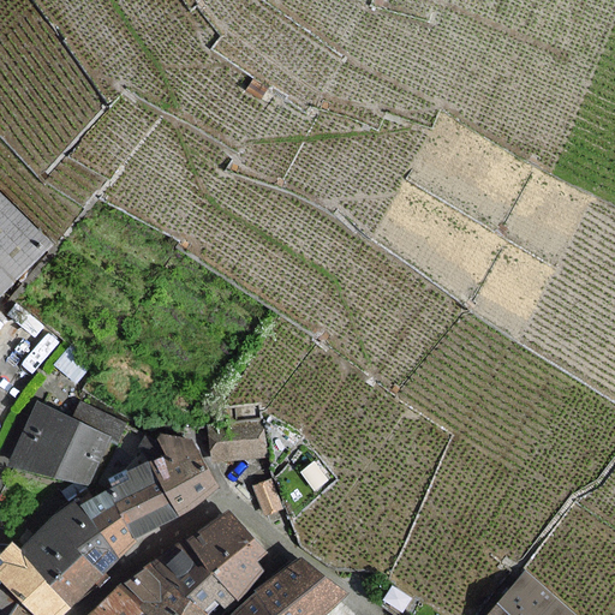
[(0,292),(48,244),(0,196),(0,292)]
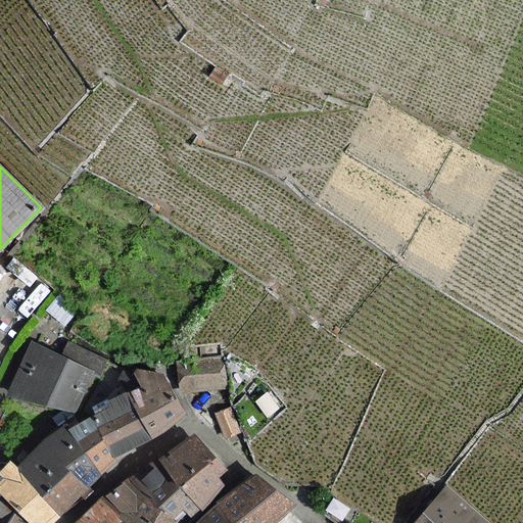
[(34,344),(10,395),(75,411),(92,373),(34,344)]
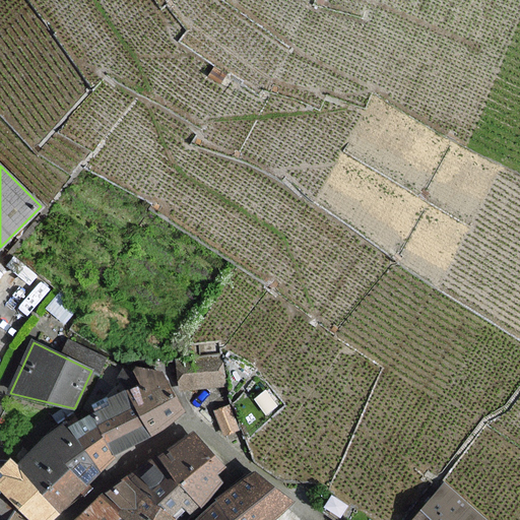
[(179,361),(180,387),(222,386),(221,359),(179,361)]
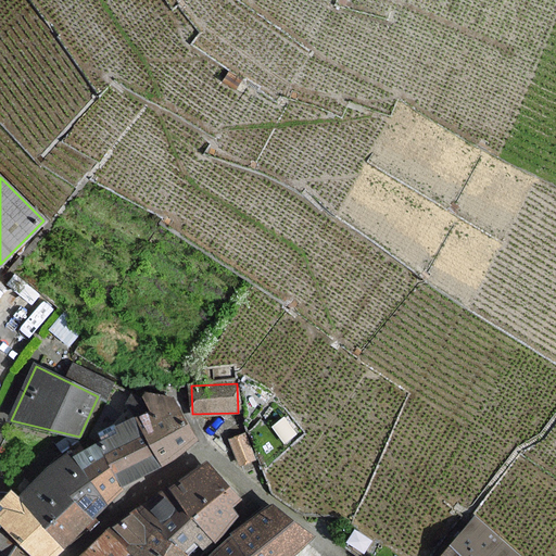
[(143,397),(153,412),(135,419),(163,467),(197,440),(173,399),(147,394),(143,397)]
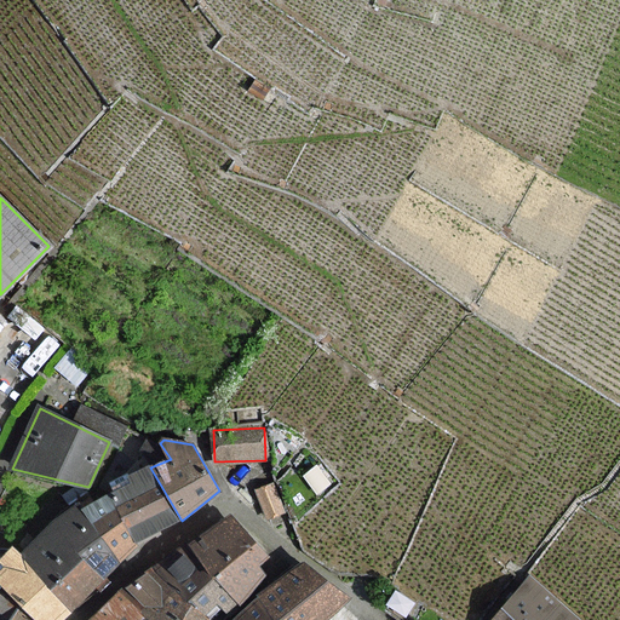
[(108,483),(112,493),(135,545),(182,521),(150,468),(108,483)]
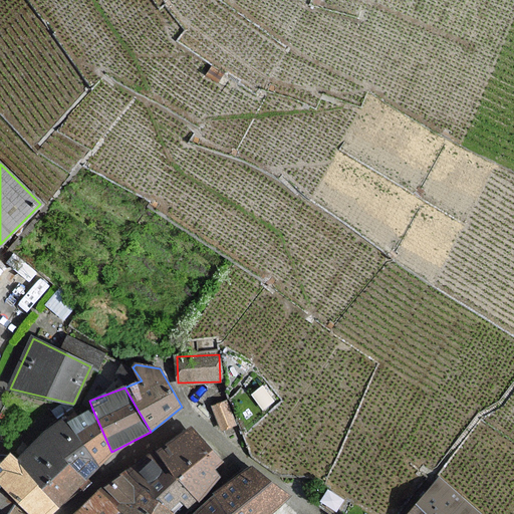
[(235,424),(227,402),(214,407),(222,429),(235,424)]
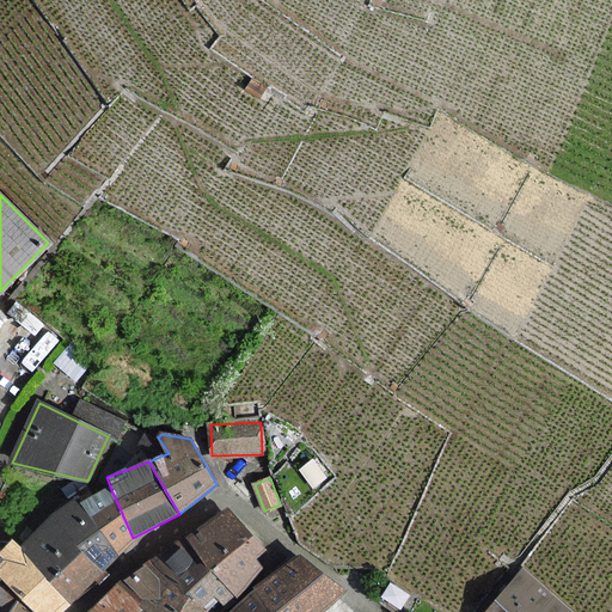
[(110,487),(77,506),(120,555),(133,538),(110,487)]
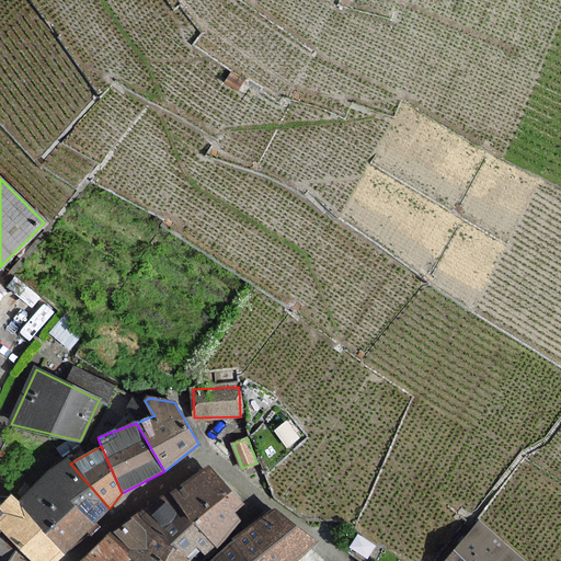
[(48,473),(30,492),(19,504),(46,535),(77,506),(95,524),(110,508),(70,464),(68,460),(48,473)]
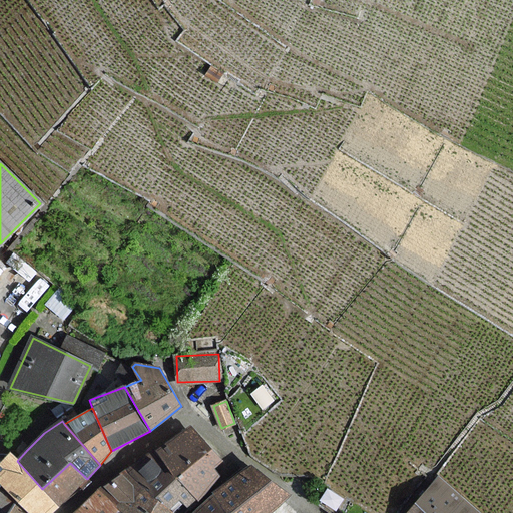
[(191,427),(156,450),(196,499),(218,474),(213,467),(220,460),(191,427)]
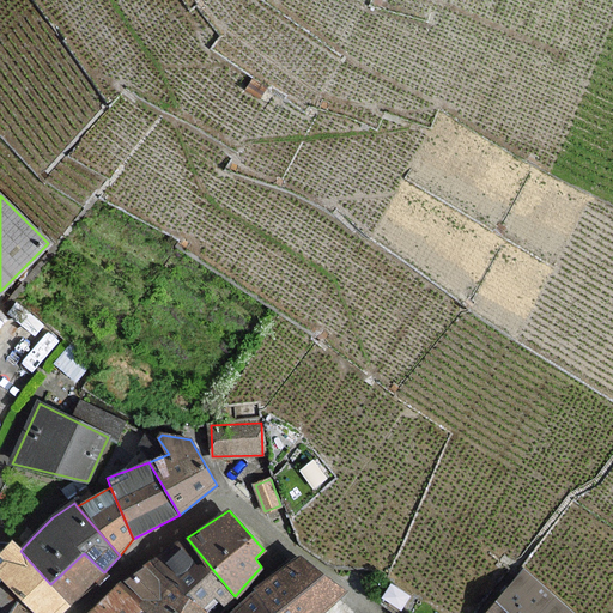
[(187,538),(151,562),(206,612),(207,612),(217,605),(219,602),(224,607),(235,596),(187,538)]
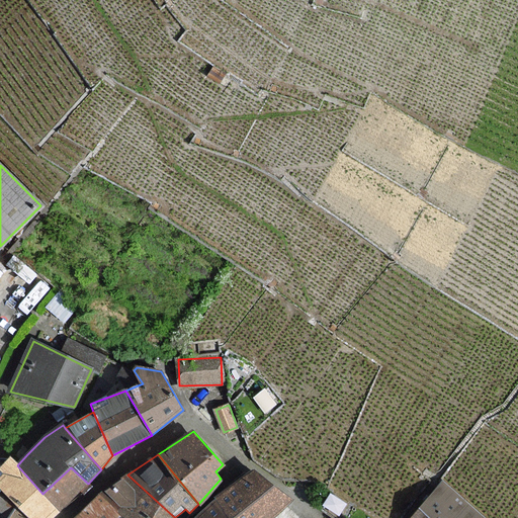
[(52,517),(59,511),(42,494),(17,465),(10,457),(1,469),(6,473),(0,480),(0,487),(32,517),(52,517)]
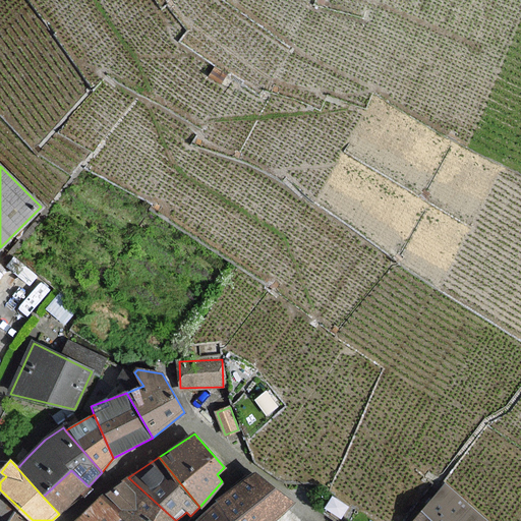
[(89,486),(71,470),(43,497),(59,514),(89,486)]
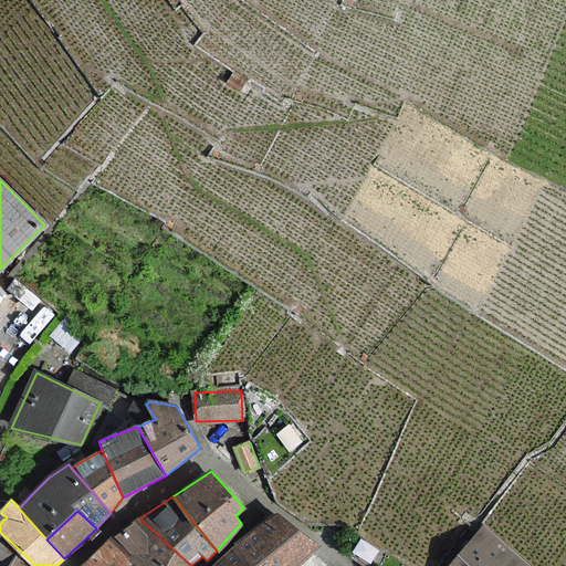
[(299,565),(320,546),(276,515),(236,546),(249,565),(299,565)]
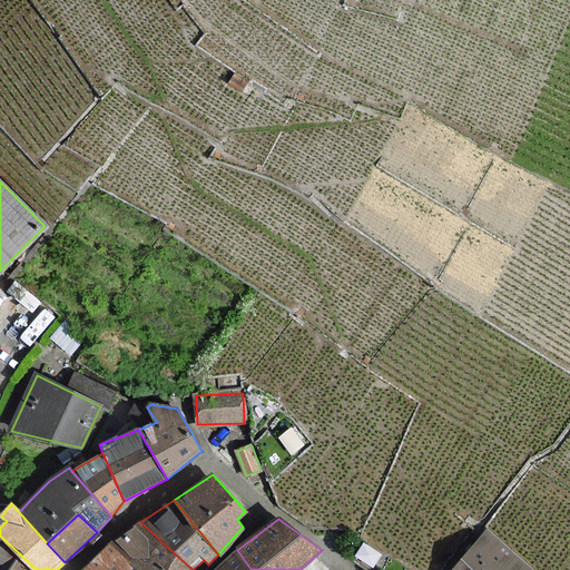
[(115,541),(138,569),(192,569),(140,522),(115,541)]
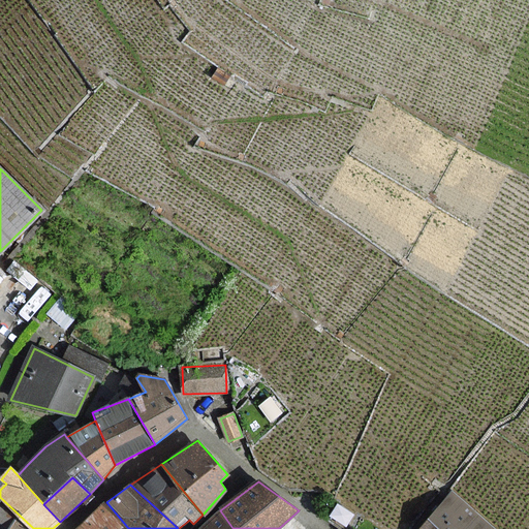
[(492,528),(452,493),(422,528),(492,528)]
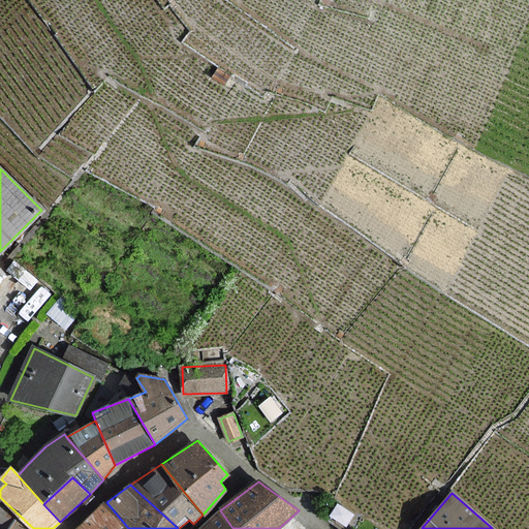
[(128,528),(106,502),(79,528),(128,528)]
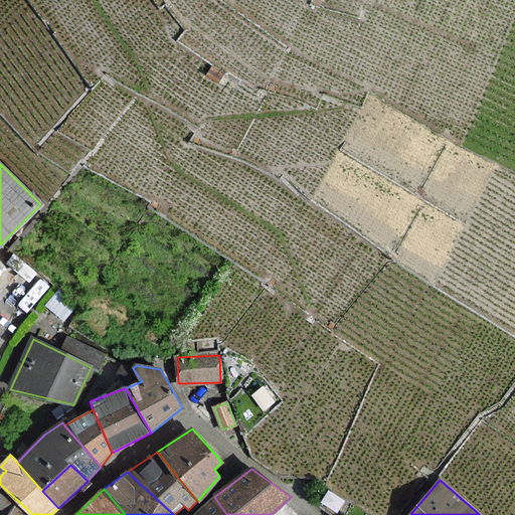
[(0,493),(0,514),(8,514),(15,506),(0,493)]
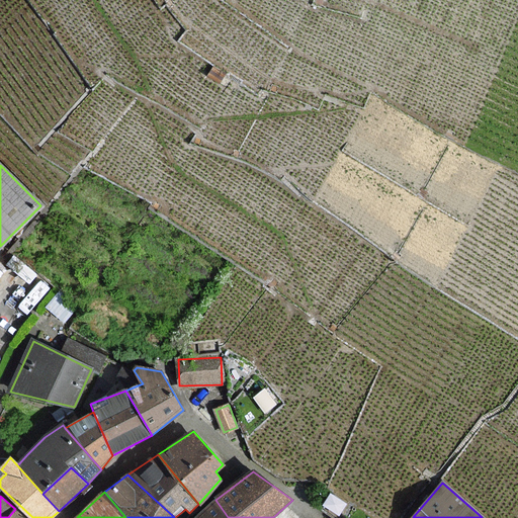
[(197,517),(228,517),(216,500),(197,517)]
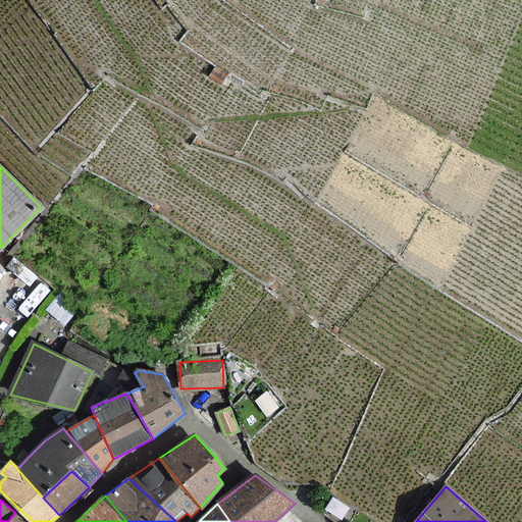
[(25,521),(15,513),(8,521),(25,521)]
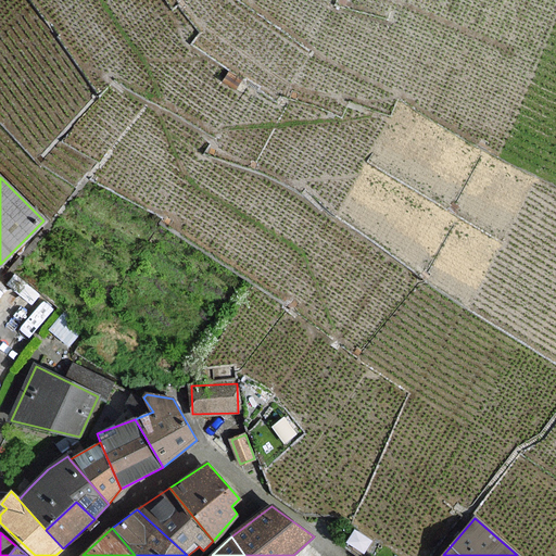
All buildings are outlined.
